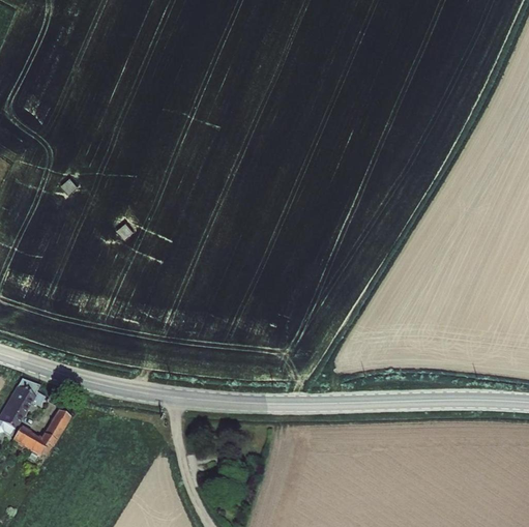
[(71,192),(81,183),(72,175),(63,182),(71,192)]
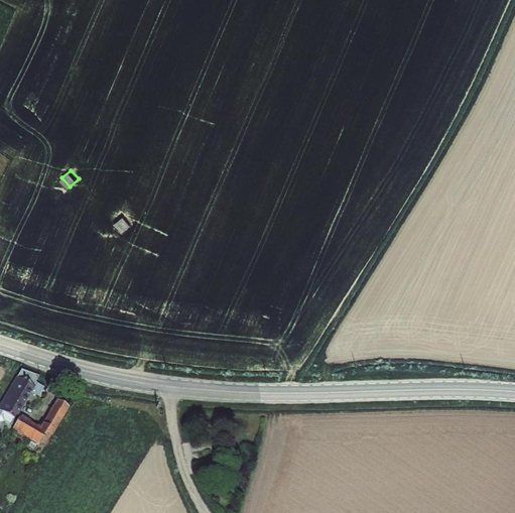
[(131,223),(123,214),(115,222),(123,230),(131,223)]
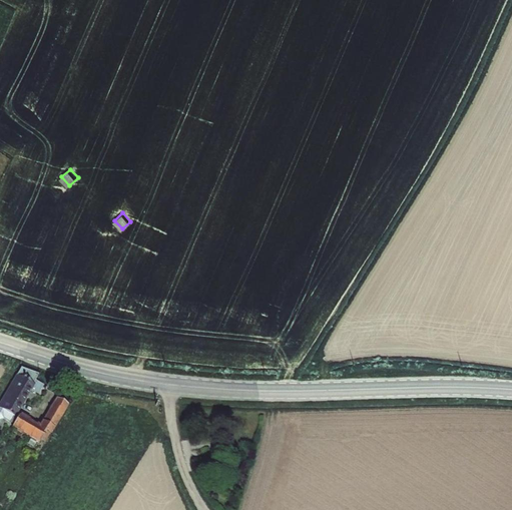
[(22,365),(18,373),(36,382),(32,388),(39,392),(44,383),(36,378),(40,371),(22,365)]
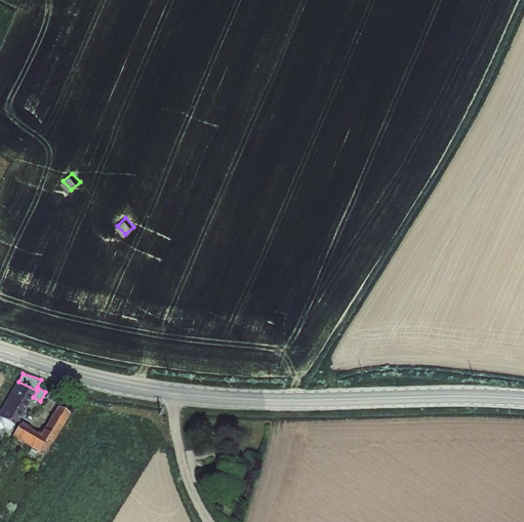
[(18,382),(17,380),(0,410),(0,414),(14,424),(11,430),(14,432),(13,434),(33,446),(39,449),(41,450),(43,448),(48,439),(52,442),(53,442),(72,411),(59,404),(42,432),(40,430),(39,432),(32,427),(33,426),(23,419),(19,425),(18,424),(33,397),(37,391),(18,382)]
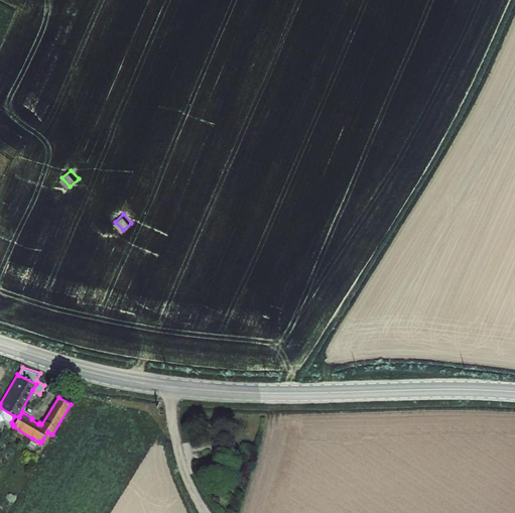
[(14,416),(0,407),(0,419),(0,420),(5,419),(5,418),(11,422),(14,416)]
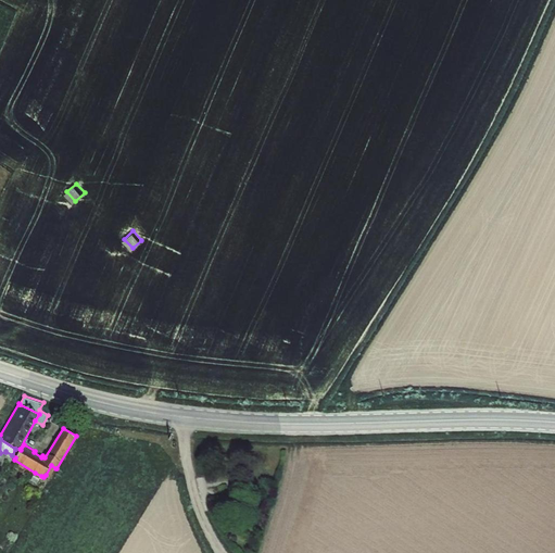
[(51,465),(46,475),(50,477),(55,468),(51,465)]
